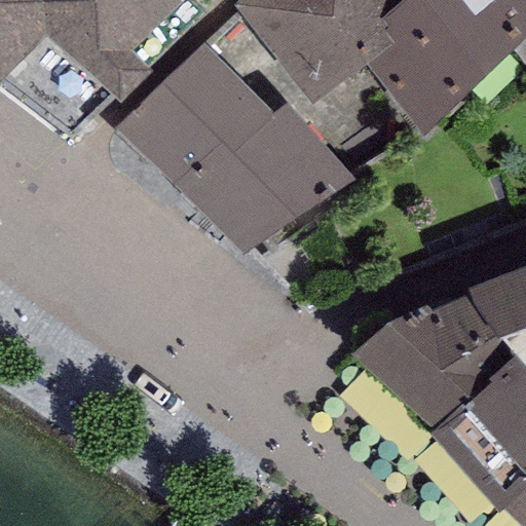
[(0,0),(0,87),(68,142),(202,9),(192,0),(0,0)]
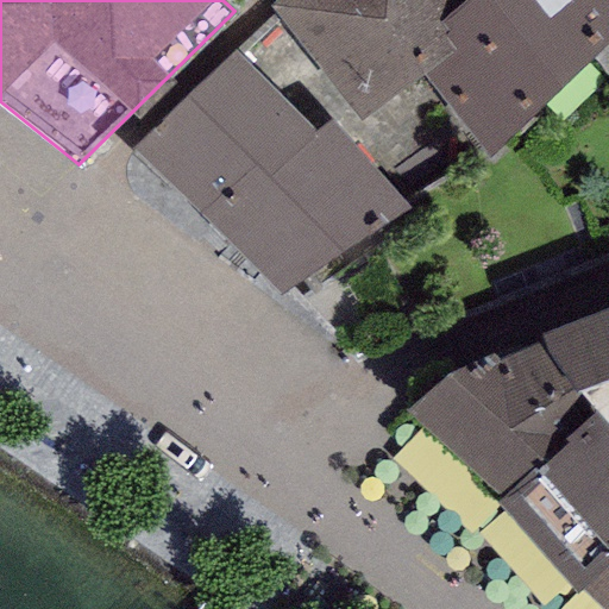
[(608,0),(278,0),(268,10),(362,120),(418,73),(488,155),(608,51),(608,0)]
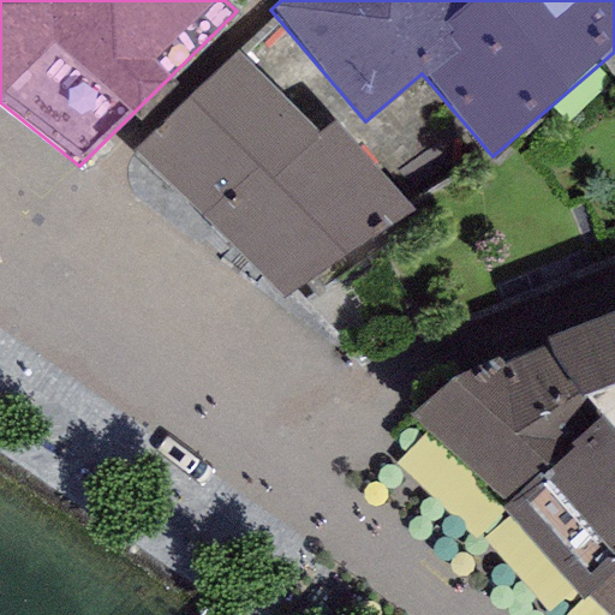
[(240,46),(135,147),(199,214),(260,156),(273,171),(318,127),(240,46)]
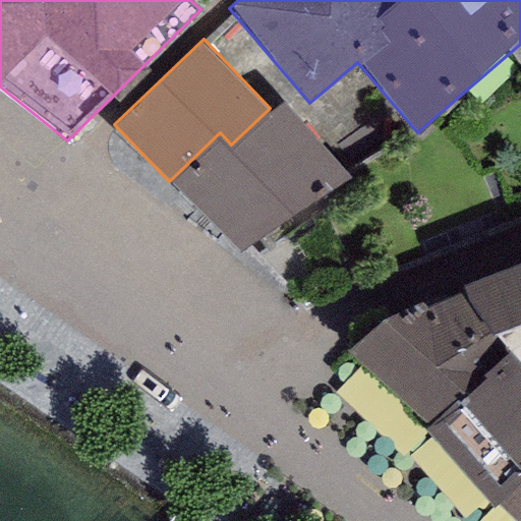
[(220,132),(169,181),(238,244),(349,173),(282,98),(270,108),(231,145),(220,132)]
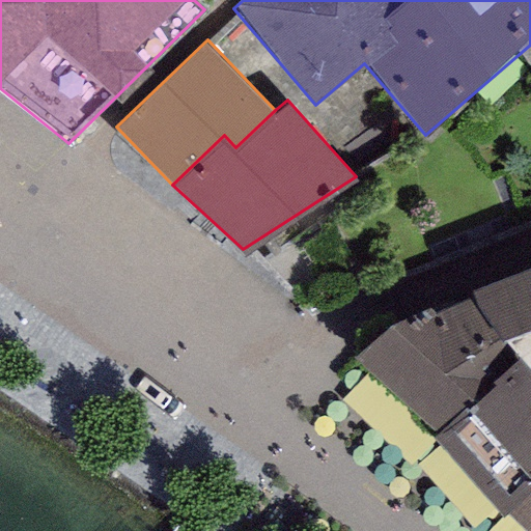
[(390,326),(353,359),(437,435),(430,440),(503,520),(507,514),(530,492),(530,269),(469,292),(390,326)]
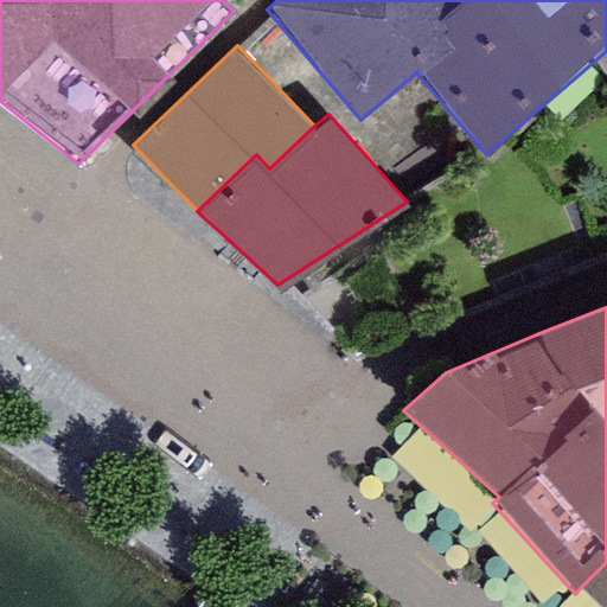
[(606,606),(606,562),(580,588),(599,606),(606,606)]
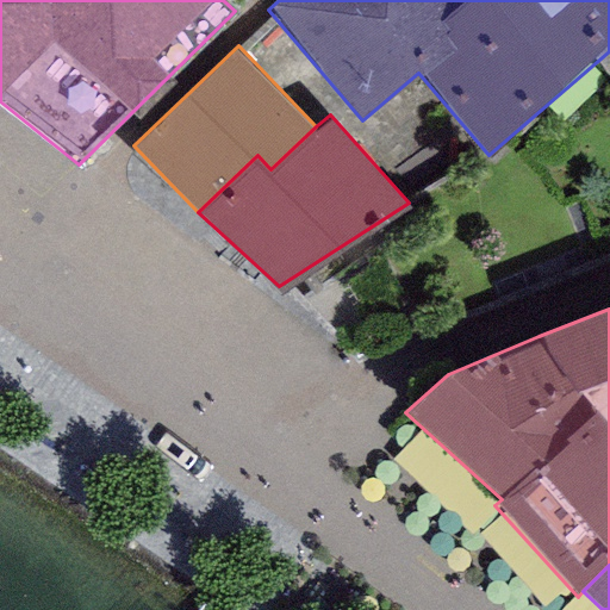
All buildings are outlined.
